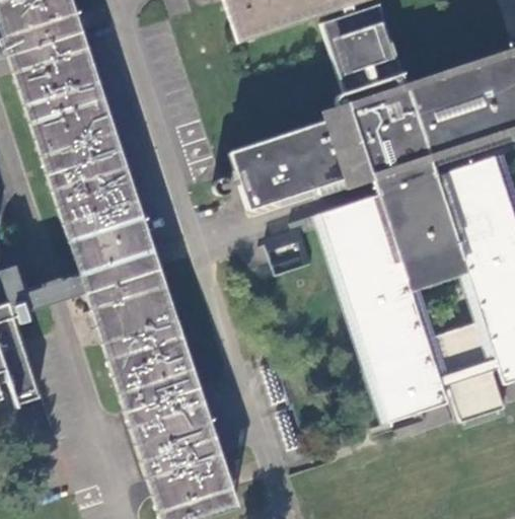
[(0,0),(0,26),(4,38),(0,39),(0,59),(11,56),(82,275),(67,280),(72,297),(88,292),(104,341),(129,416),(151,486),(161,518),(209,518),(209,516),(240,506),(233,485),(232,479),(231,476),(223,452),(202,388),(162,268),(158,257),(154,243),(85,36),(83,30),(81,22),(73,0),(0,0)]
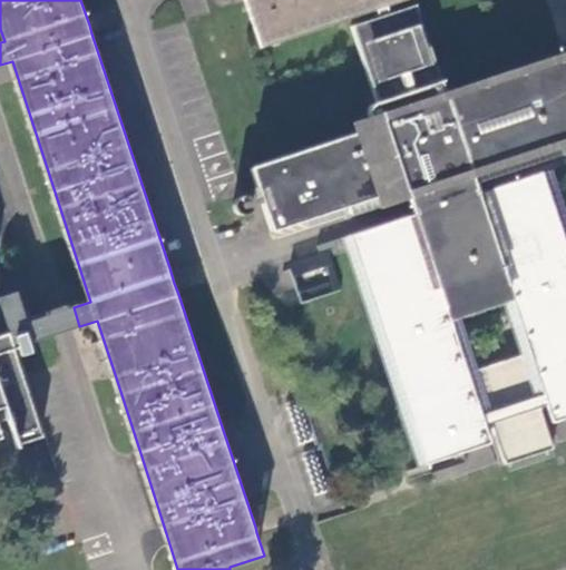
[(247,0),(249,2),(263,48),(353,17),(380,9),(391,6),(409,0),(247,0)]
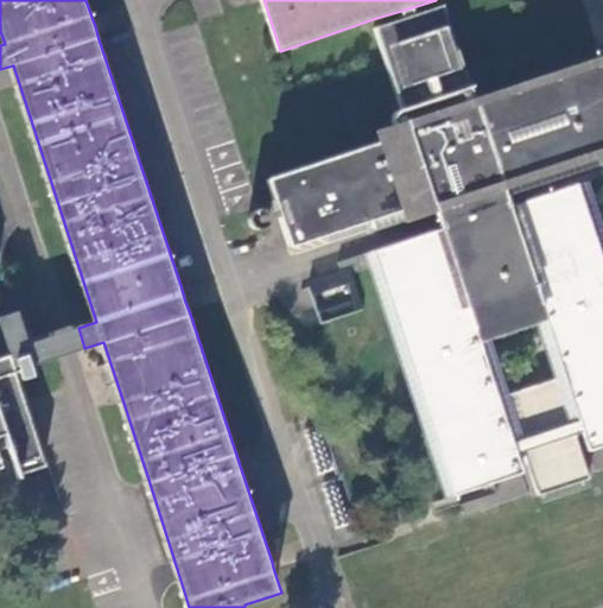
[(602,55),(592,58),(538,76),(477,96),(448,5),(419,13),(407,17),(379,26),(406,108),(400,109),(394,115),(395,125),(402,130),(408,128),(410,132),(267,178),(278,210),(267,213),(264,210),(260,209),(256,210),(253,211),(251,214),(249,217),(249,222),(252,226),(254,228),(258,229),(261,229),(265,228),(267,226),(270,223),(271,219),(279,215),(290,247),(370,219),(374,229),(440,210),(443,220),(445,227),(424,234),(374,249),(379,266),(400,330),(426,411),(454,496),(502,481),(495,460),(506,456),(515,454),(528,449),(541,491),(543,494),(594,477),(594,475),(579,432),(585,431),(595,428),(602,425),(602,253),(579,184),(529,200),(513,206),(511,197),(507,189),(600,156),(602,154),(602,55)]
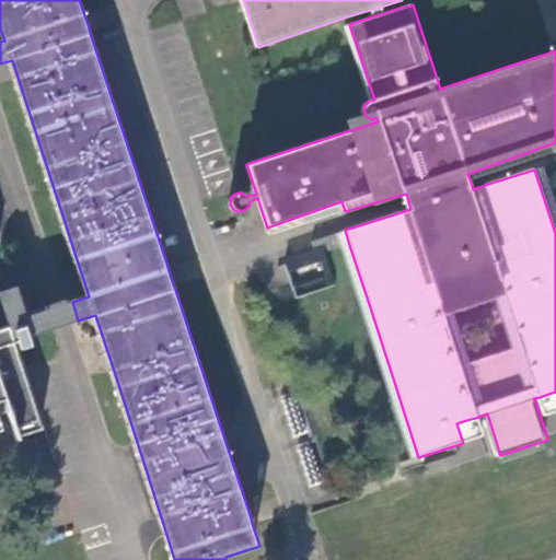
[(386,12),(384,6),(373,9),(375,15),(386,12)]
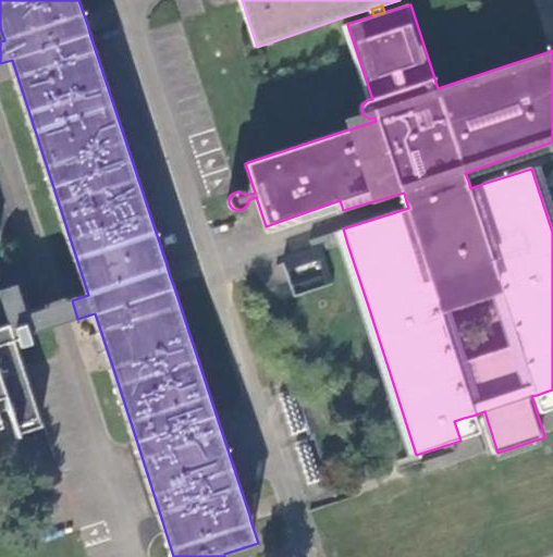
[(285,259),(299,295),(336,281),(322,245),(285,259)]
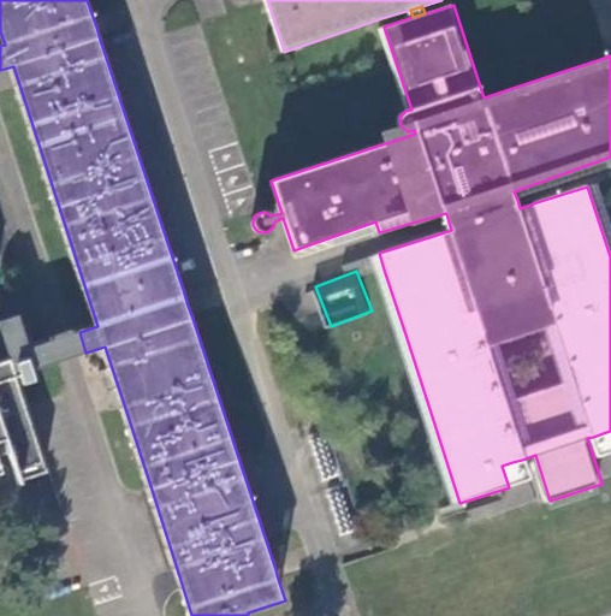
[(65,359),(58,339),(31,348),(21,313),(1,320),(13,359),(18,372),(22,371),(25,380),(37,377),(34,368),(65,359)]
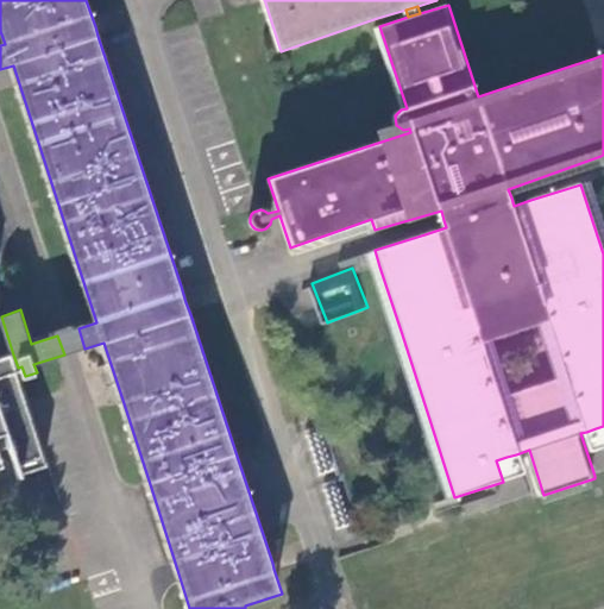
[(57,336),(64,355),(74,351),(85,349),(79,328),(68,332),(57,336)]
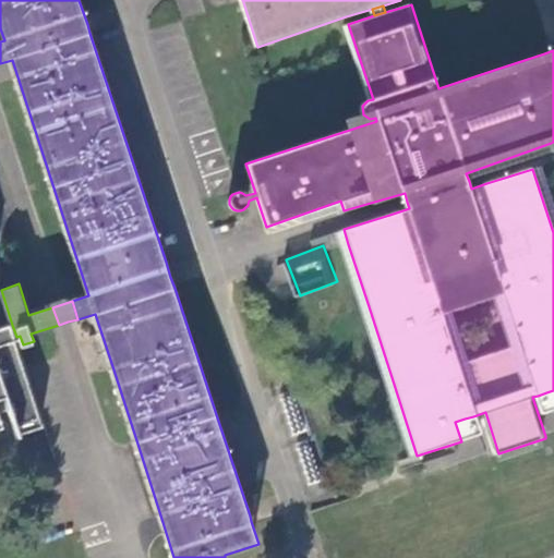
[(0,428),(5,427),(0,410),(0,400),(8,398),(20,435),(46,426),(16,337),(12,325),(0,328),(0,428)]
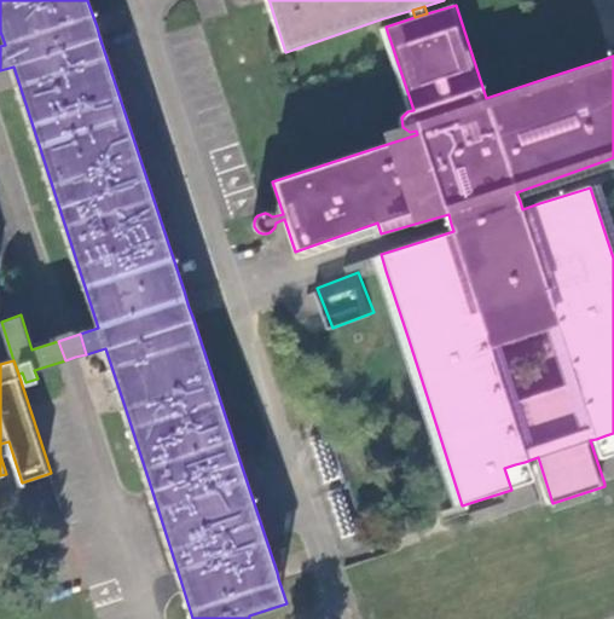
[(613,457),(613,433),(606,435),(596,439),(603,460),(613,457)]
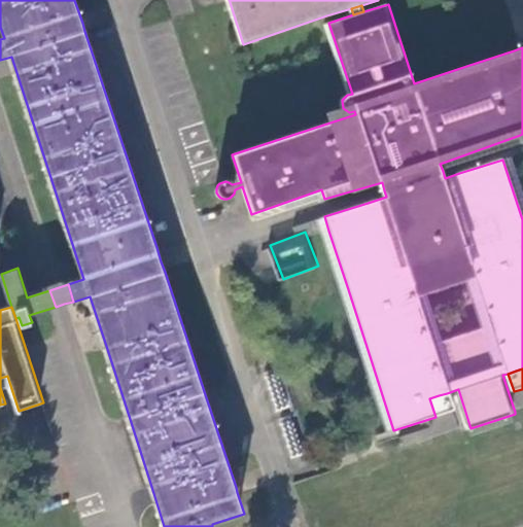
[(453,412),(447,393),(439,395),(429,398),(436,417),(445,414),(453,412)]
